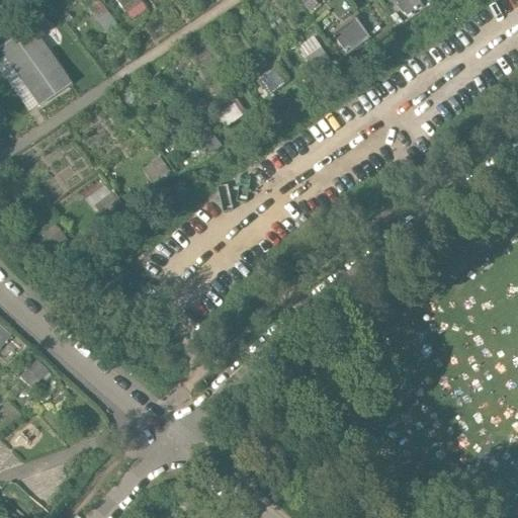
[(86,8),(100,30),(112,22),(99,0),(86,8)]
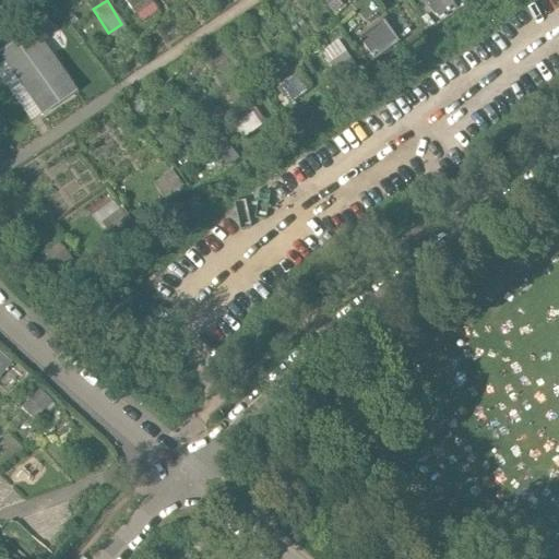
[(120,0),(138,23),(154,12),(145,0),(120,0)]
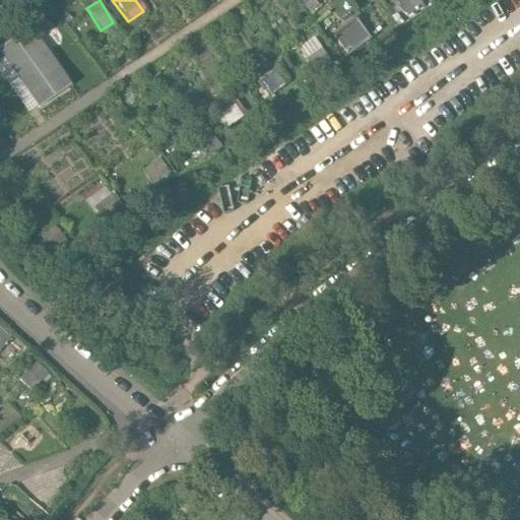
[(397,0),(404,10),(418,0),(397,0)]
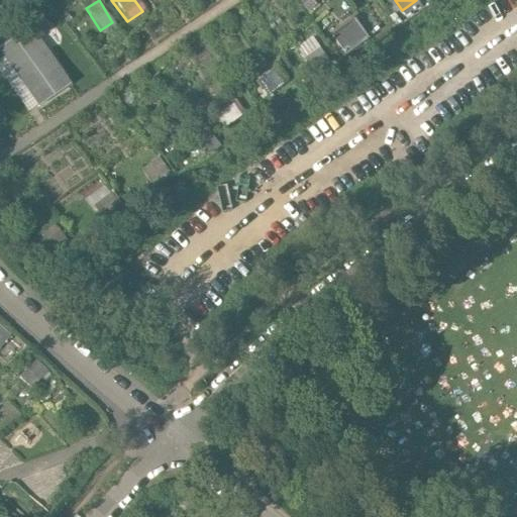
[(333,29),(342,55),(367,45),(357,20),(333,29)]
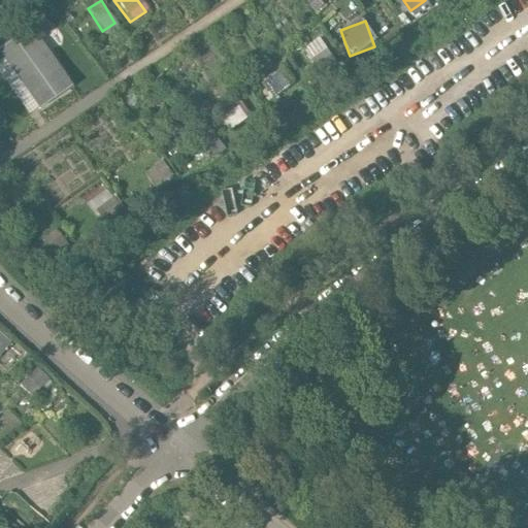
[(300,51),(320,74),(336,61),(316,37),(300,51)]
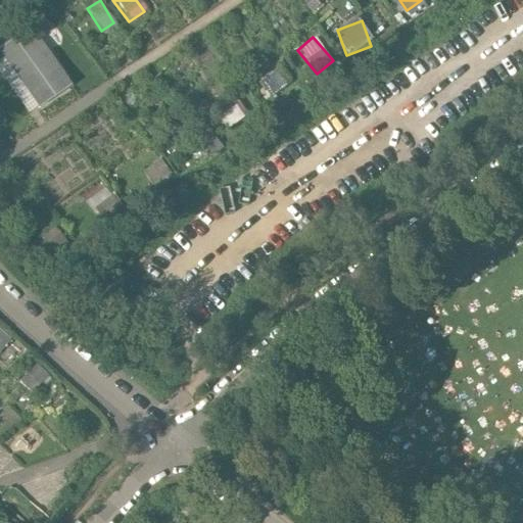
[(41,40),(9,61),(42,111),(75,90),(41,40)]
